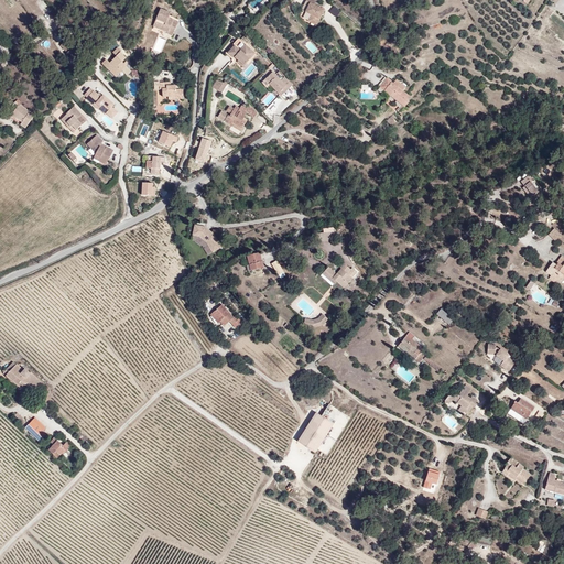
[(314,0),(308,0),(304,9),(310,11),(310,12),(307,17),(306,18),(317,22),(324,6),(314,1),(314,0)]
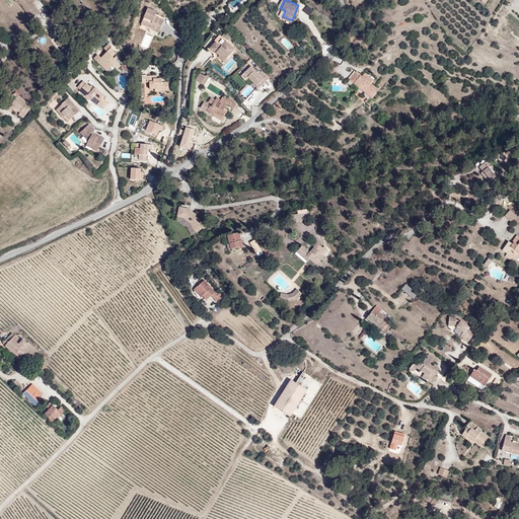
[(138,21),(156,29),(160,18),(151,14),(153,9),(144,5),(138,21)]
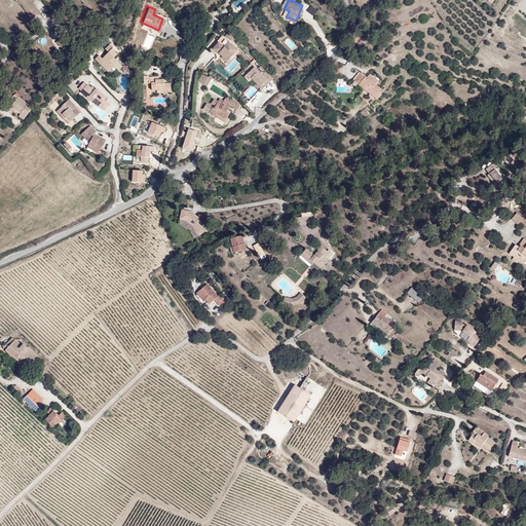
[(311,5),(306,10),(313,15),(317,10),(311,5)]
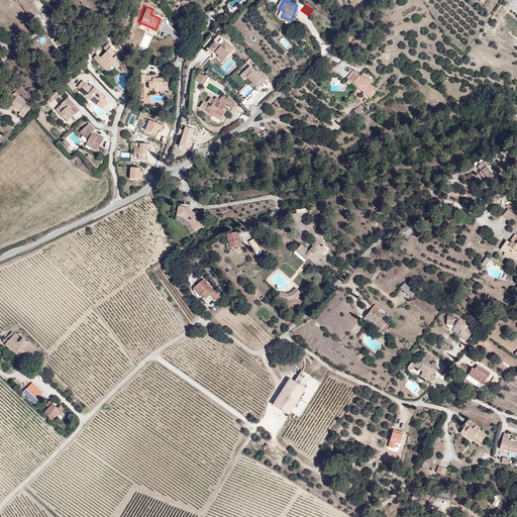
[(233,46),(218,33),(212,38),(214,40),(209,46),(214,52),(215,50),(216,49),(218,52),(217,53),(223,59),(226,56),(233,46)]
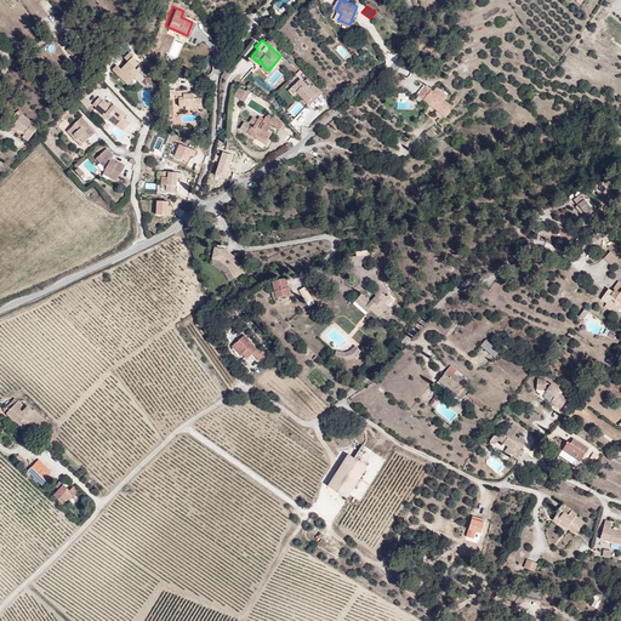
[(86,55),(87,53),(84,49),(80,52),(72,43),(66,47),(74,56),(81,64),(89,57),(86,55)]
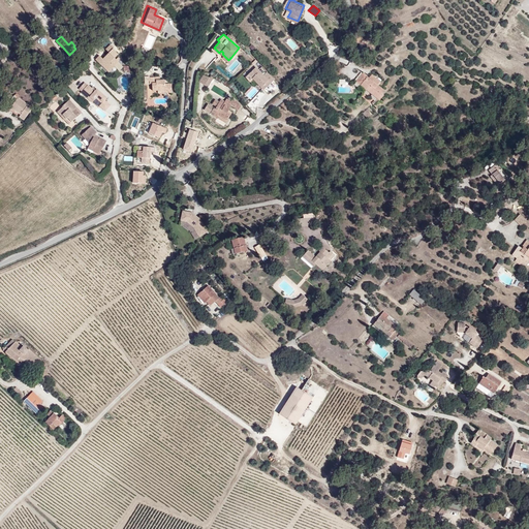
[(219,53),(214,48),(219,41),(217,39),(211,48),(218,55),(219,53)]
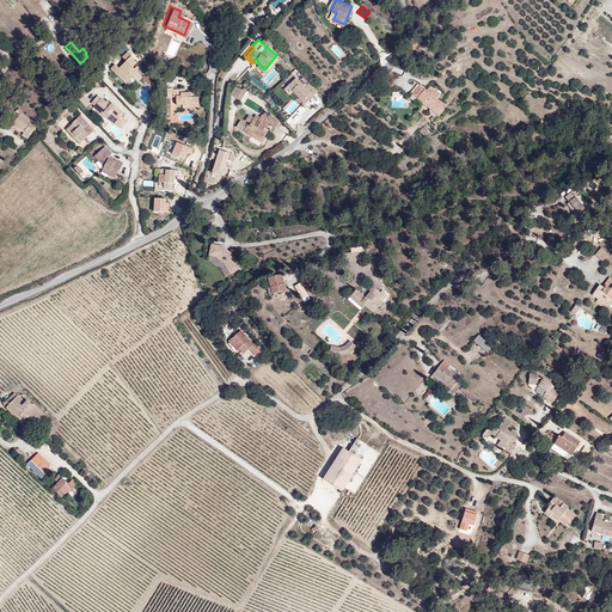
[(134,75),(129,69),(135,65),(139,61),(134,55),(136,53),(130,47),(123,54),(127,57),(123,61),(126,63),(122,66),(117,60),(111,65),(122,79),(127,75),(130,79),(134,75)]
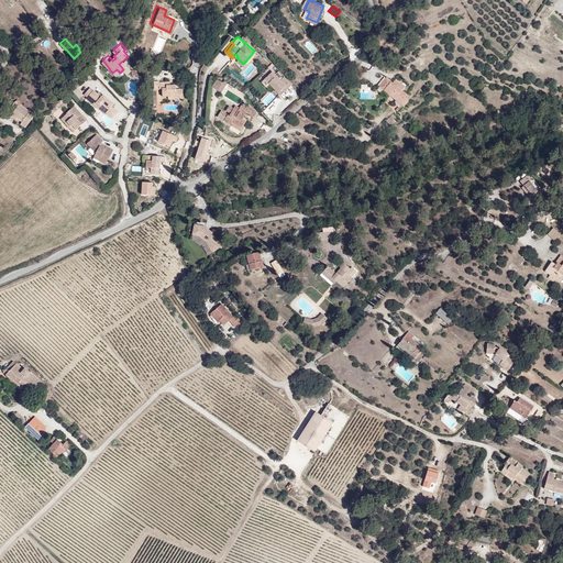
[(74,58),(67,51),(65,53),(72,61),(74,58)]
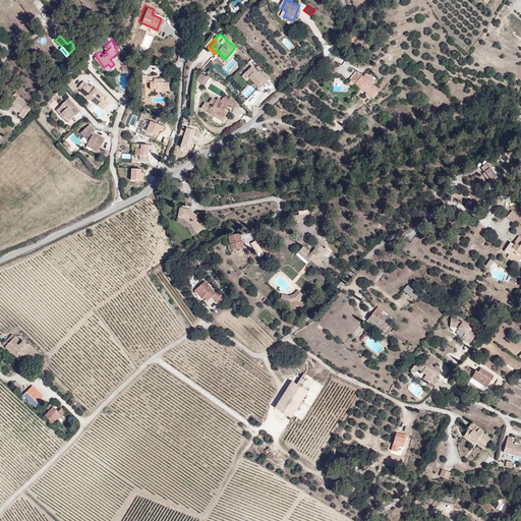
[(119,61),(115,55),(110,59),(114,64),(119,61)]
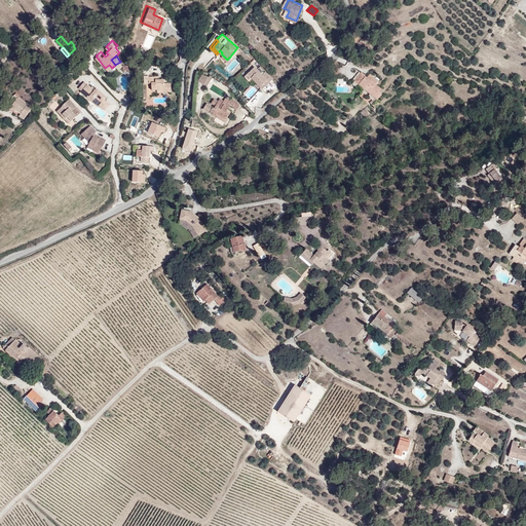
[(264,77),(255,67),(248,74),(263,89),(267,86),(261,80),(264,77)]
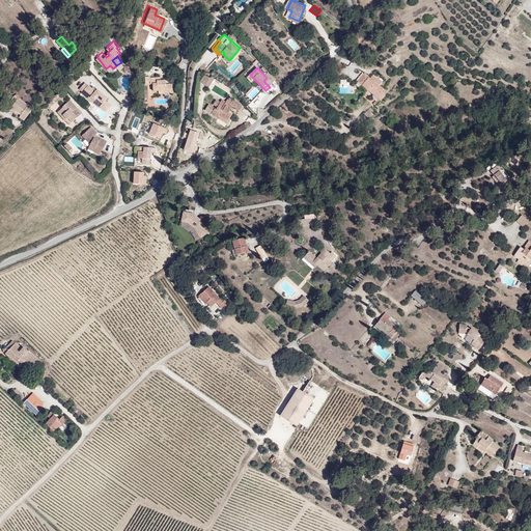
[(385,90),(382,87),(380,84),(376,80),(375,77),(368,72),(360,82),(380,99),(374,104),(379,107),(384,100),(386,102),(389,98),(387,95),(387,94),(388,92),(385,90)]
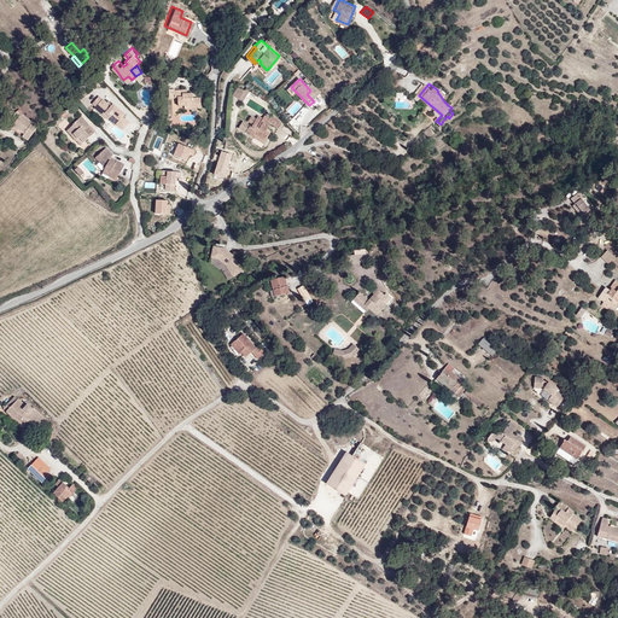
[(245,91),(238,88),(233,95),(244,101),(251,89),(248,87),(245,91)]
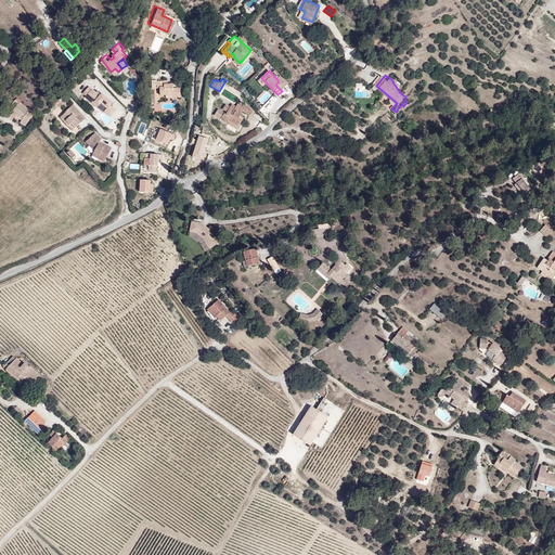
[(166,79),(152,79),(153,85),(157,85),(157,92),(163,92),(163,94),(177,93),(177,86),(170,87),(170,82),(166,82),(166,79)]
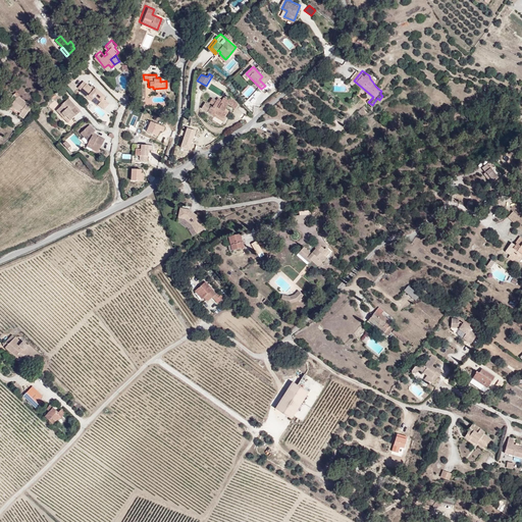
[(268,82),(262,76),(259,80),(265,86),(268,82)]
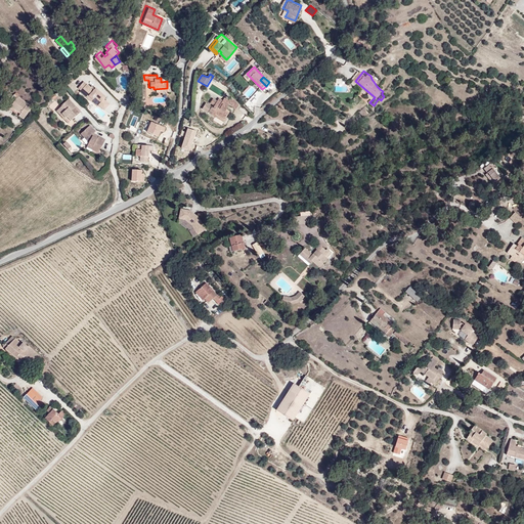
[(82,79),(76,85),(89,98),(93,94),(97,99),(95,101),(101,107),(107,102),(101,96),(103,94),(94,84),(91,87),(82,79)]
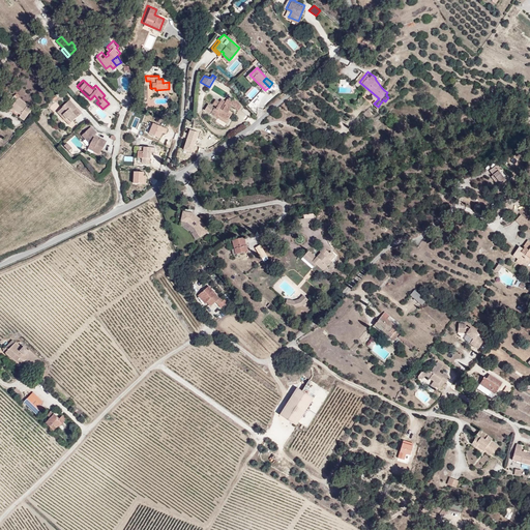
[(25,120),(33,108),(20,98),(21,96),(16,93),(13,97),(16,98),(8,110),(15,114),(17,111),(22,115),(20,117),(25,120)]
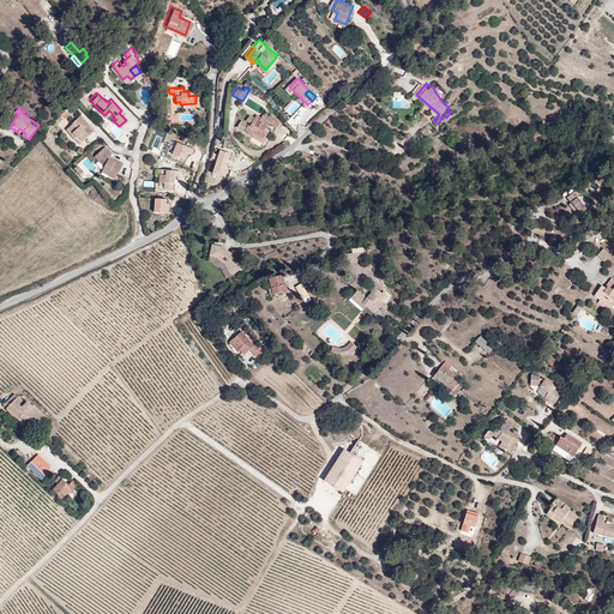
[(238,127),(263,143),(270,133),(264,130),(270,122),(276,127),(281,120),(272,115),(271,119),(264,114),(260,118),(257,115),(254,119),(250,116),(246,121),(250,124),(248,126),(241,121),(238,127)]
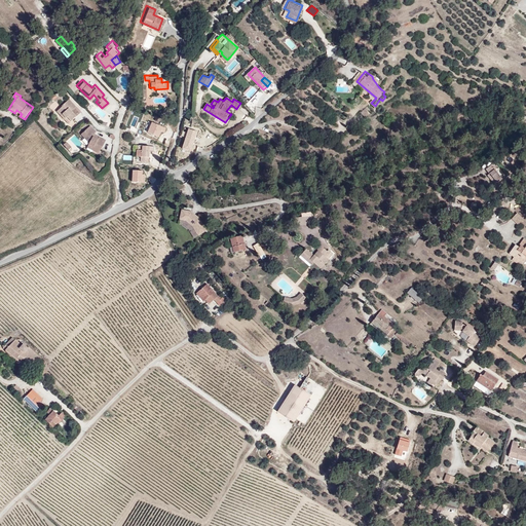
[(76,116),(71,110),(74,107),(67,99),(58,107),(62,112),(59,114),(63,119),(66,116),(70,121),(76,116)]
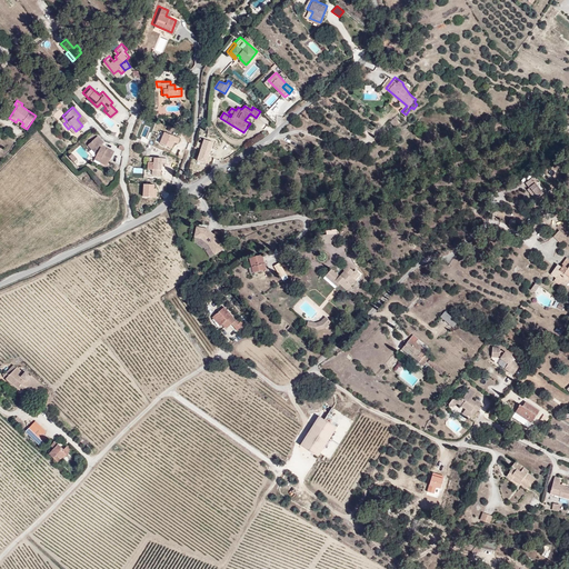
[(410,118),(416,110),(413,109),(411,107),(406,115),(410,118)]
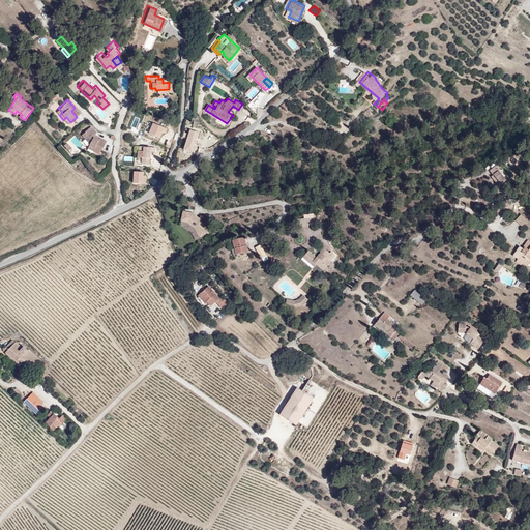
[(71,111),(77,117),(80,114),(75,108),(71,111)]
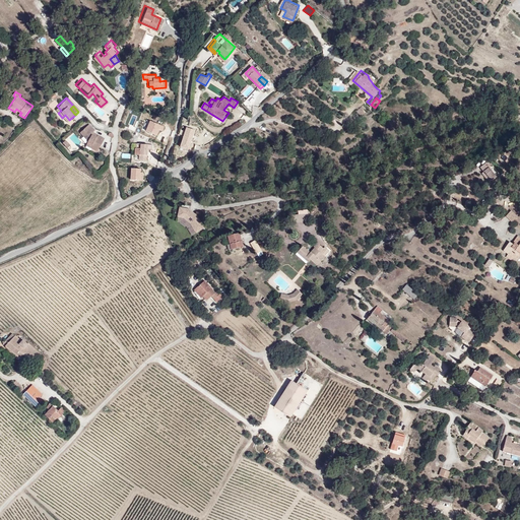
[(240,106),(237,108),(243,114),(246,112),(240,106)]
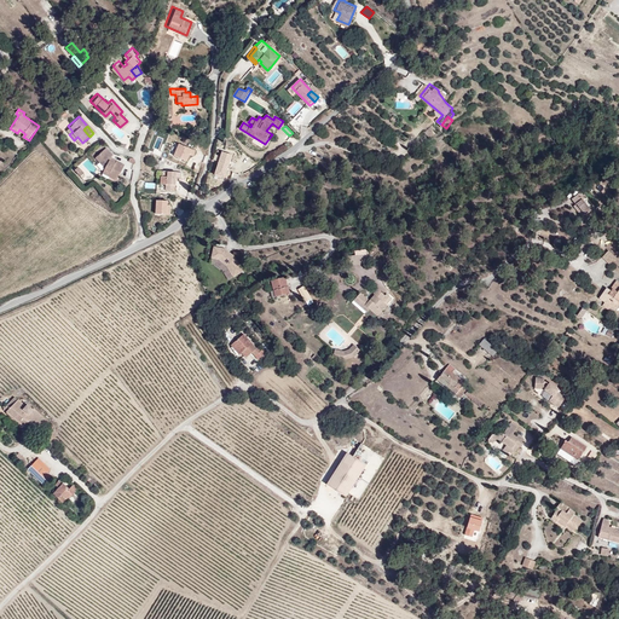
[(435,131),(437,129),(433,126),(427,134),(432,140),(438,134),(435,131)]
